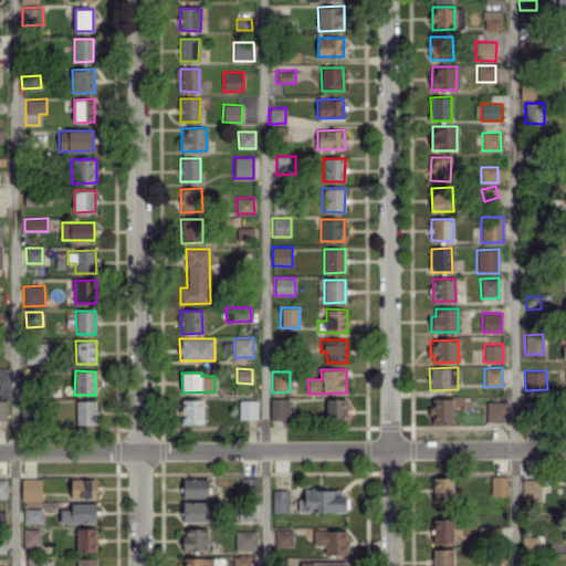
[(271,399),(271,419),(289,419),(289,398),(271,399)]
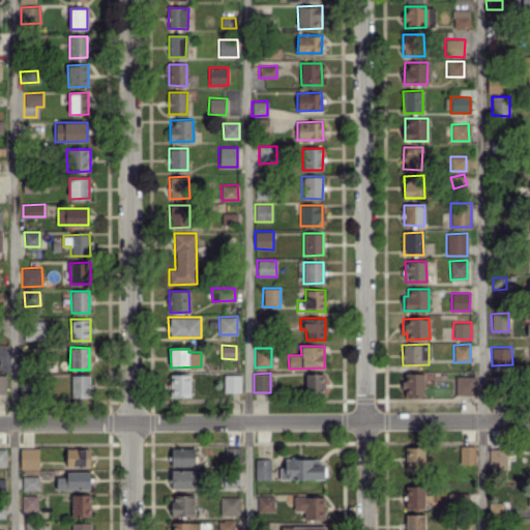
[(324,374),(304,373),(304,392),(324,392),(324,374)]
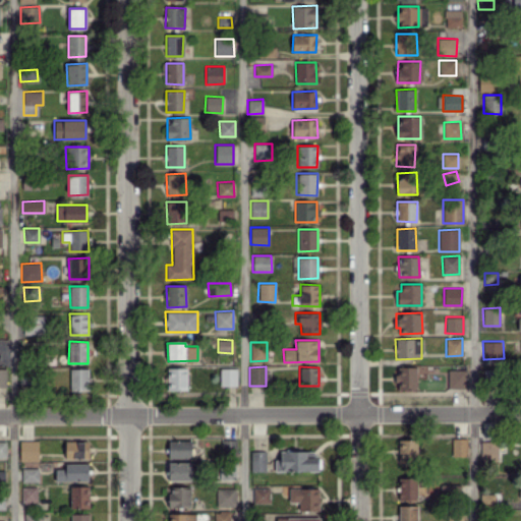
[(167,367),(167,390),(186,390),(186,367),(167,367)]
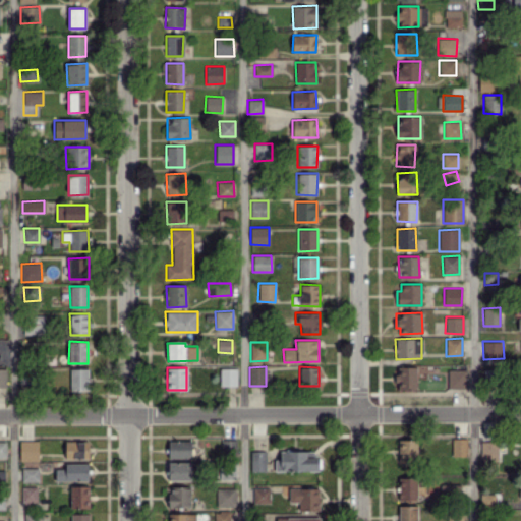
[(416,390),(416,367),(396,367),(396,390),(416,390)]
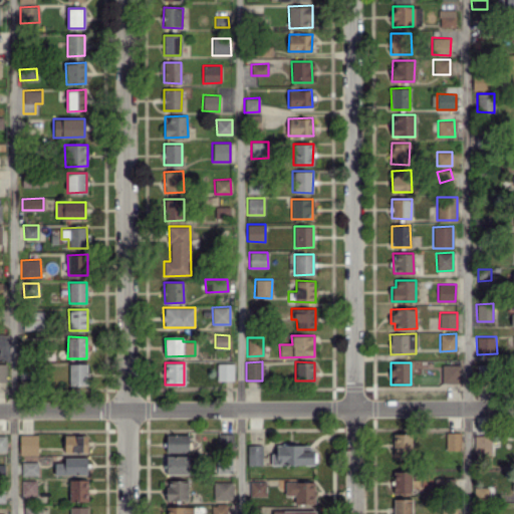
[(69,384),(87,384),(86,363),(69,363),(69,384)]
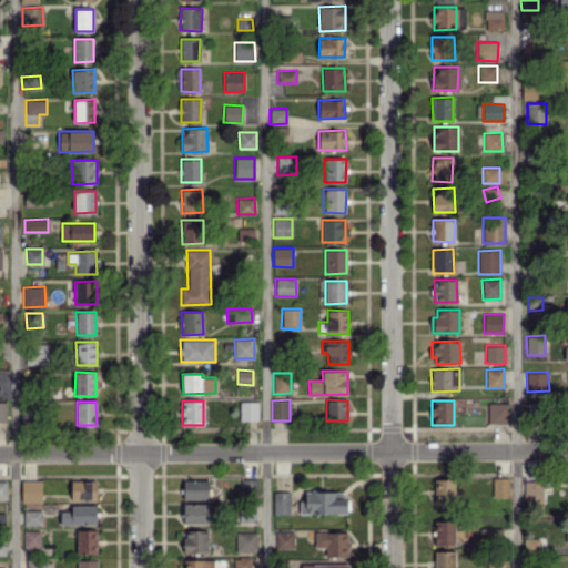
[(259,402),(240,402),(240,421),(259,421),(259,402)]
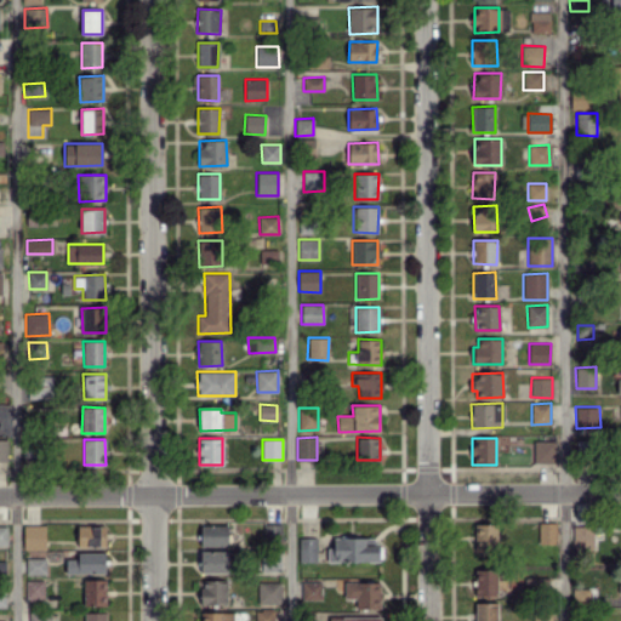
[(556,442),(534,440),(533,462),(556,463),(556,442)]
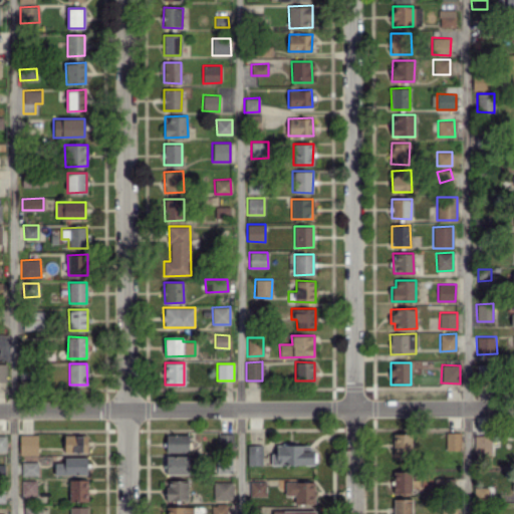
[(393,455),(413,455),(412,433),(393,434),(393,455)]
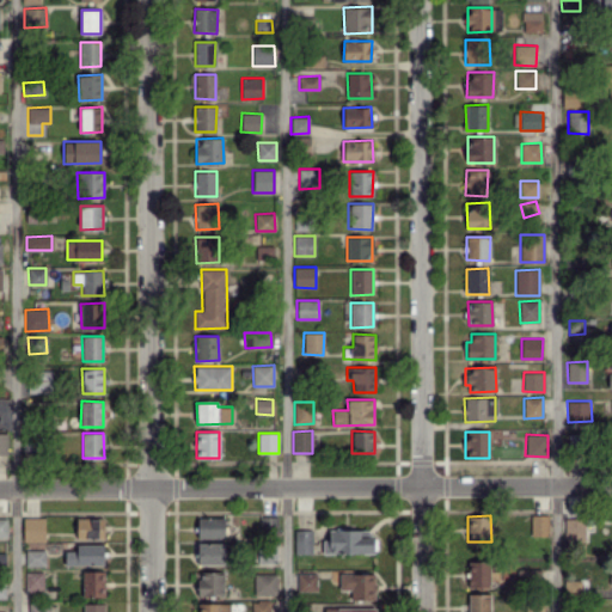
[(549,515),(531,515),(531,536),(548,536),(549,515)]
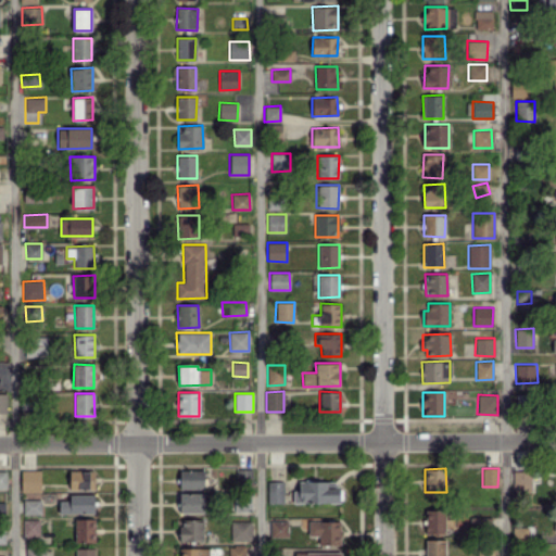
[(40,469),(21,470),(22,492),(41,492),(40,469)]
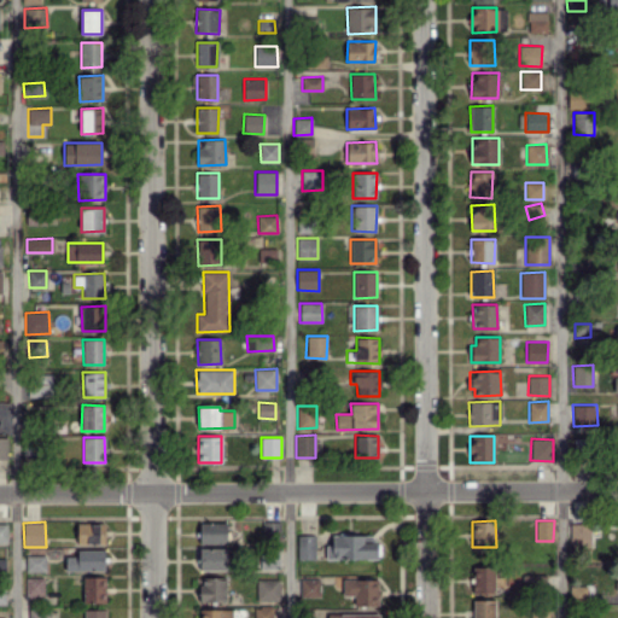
[(263,537),(280,537),(280,522),(264,522),(263,537)]
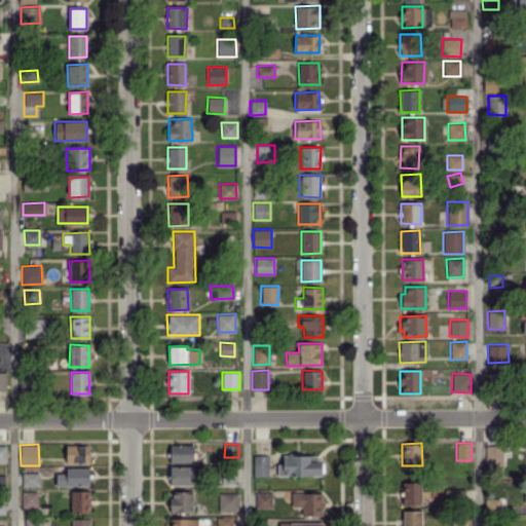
[(66,463),(89,462),(89,445),(66,445),(66,463)]
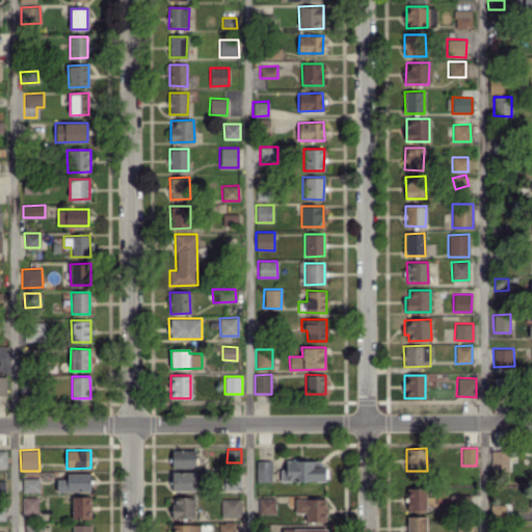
[(173,468),(195,468),(195,450),(173,450),(173,468)]
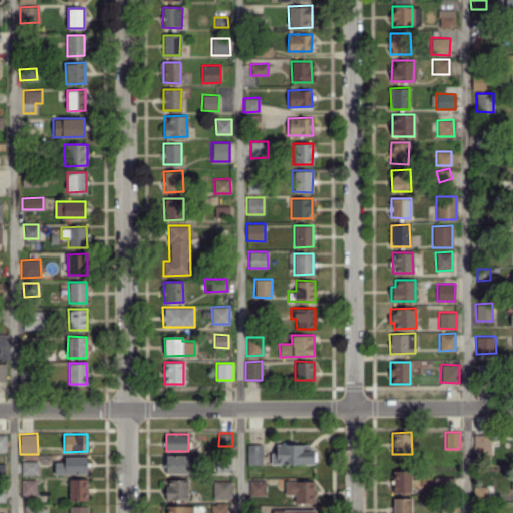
[(472,454),(490,453),(490,434),(472,434),(472,454)]
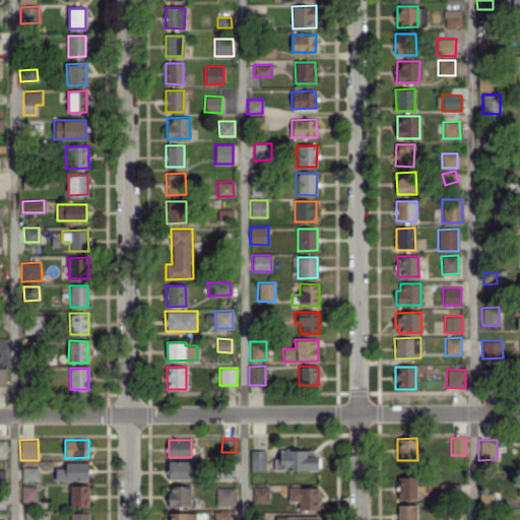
[(250,470),(265,470),(265,450),(250,450),(250,470)]
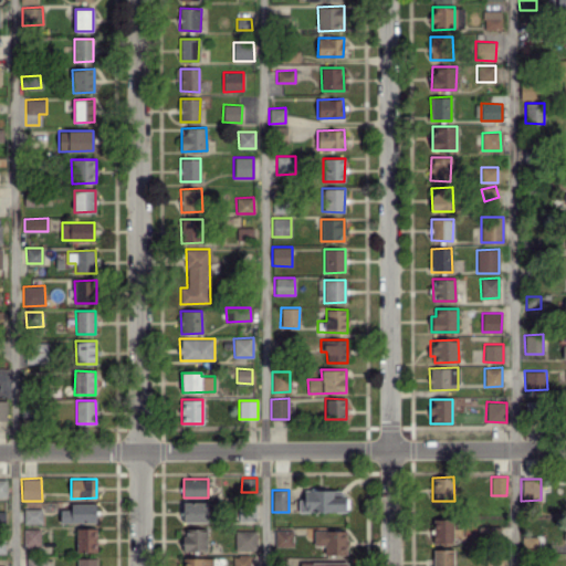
[(299,512),(345,511),(345,490),(304,490),(304,499),(299,499),(299,512)]
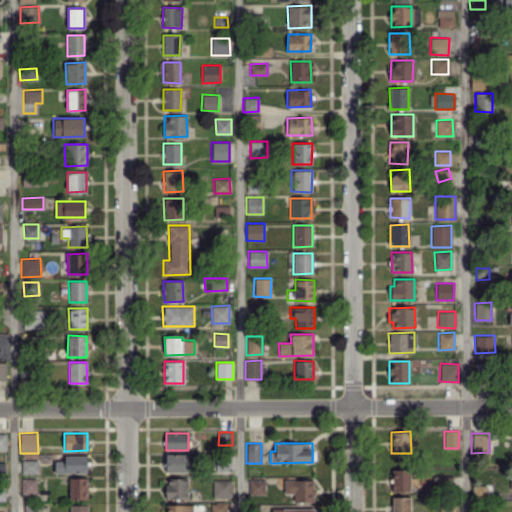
[(190,454),(165,454),(165,471),(190,472),(190,454)]
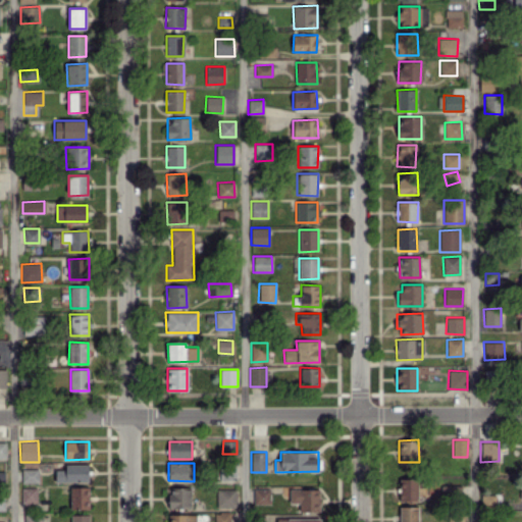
[(89,481),(89,464),(65,464),(65,470),(55,470),(56,482),(89,481)]
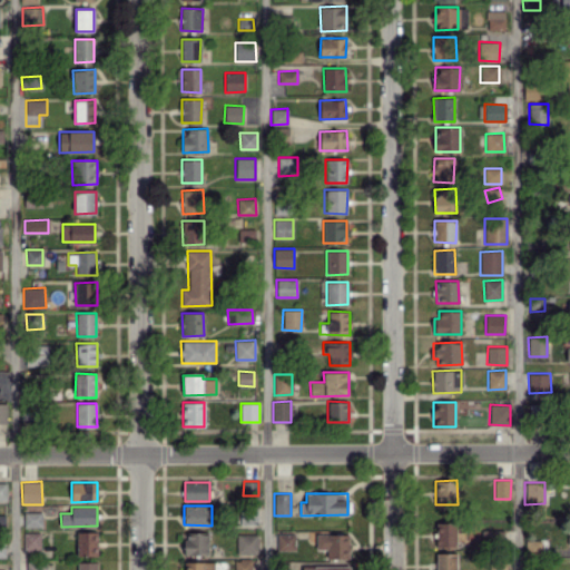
[(258,524),(257,507),(241,507),(241,524),(258,524)]
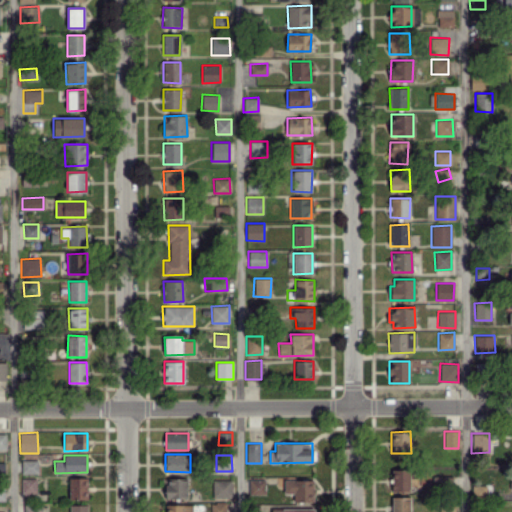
[(21,473),(38,473),(38,460),(21,460),(21,473)]
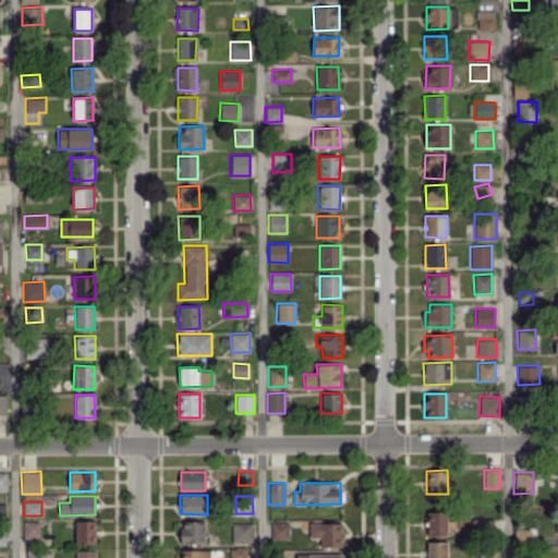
[(426,511),(427,535),(447,535),(446,511),(426,511)]
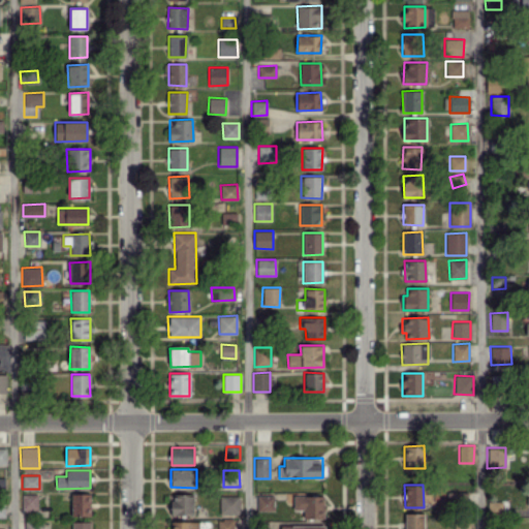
[(37,494),(22,494),(23,511),(37,510),(37,494)]
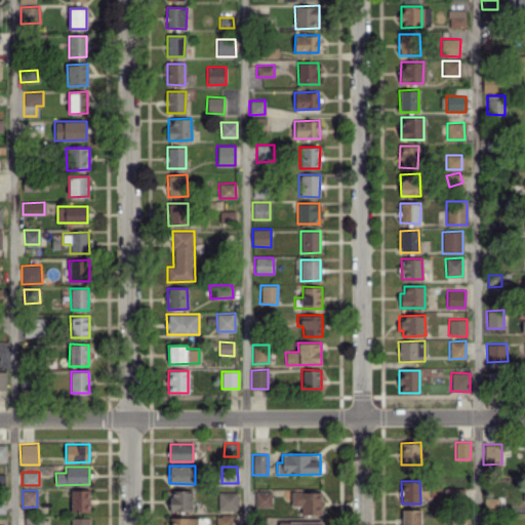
[(71,512),(89,512),(89,490),(71,490),(71,512)]
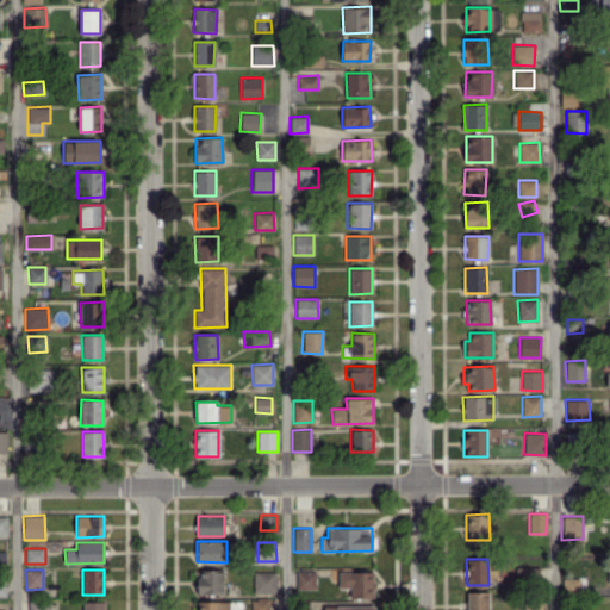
[(223,593),(223,571),(197,571),(197,593),(223,593)]
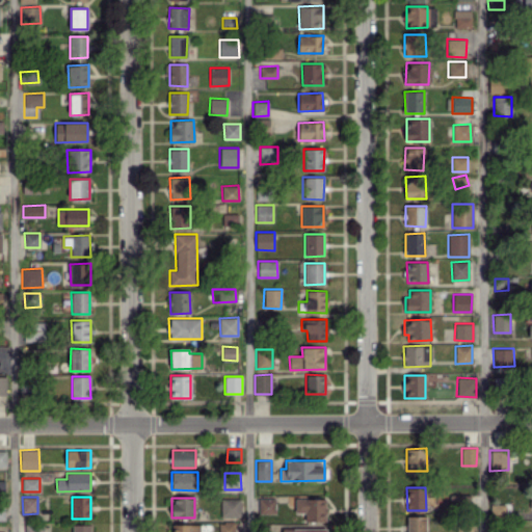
[(258,513),(275,513),(275,498),(259,498),(258,513)]
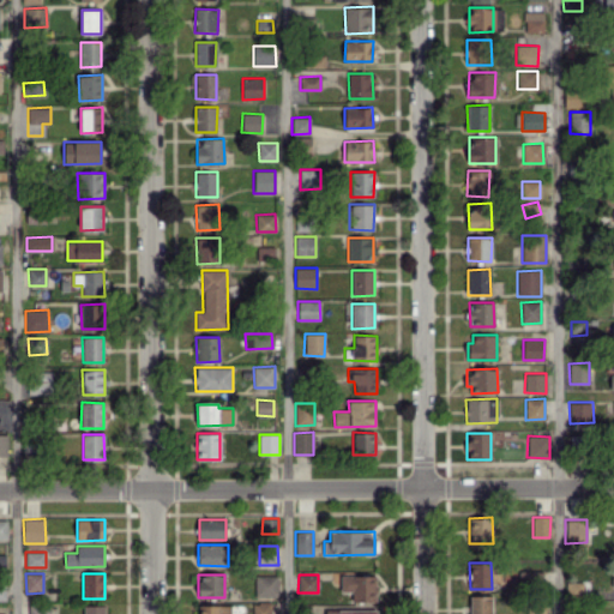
[(377,575),(341,576),(341,591),(351,591),(353,602),(377,602),(377,575)]
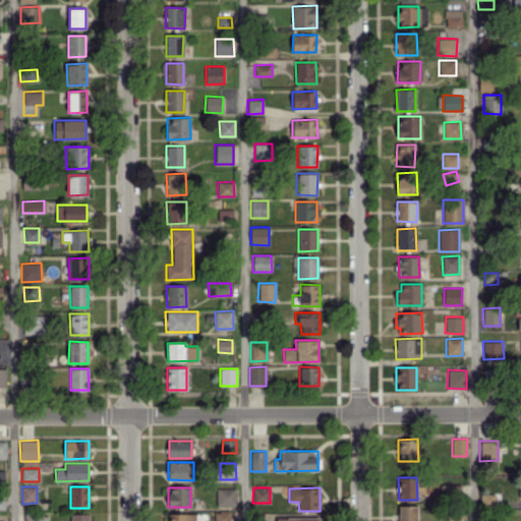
[(217,507),(236,507),(236,488),(217,488),(217,507)]
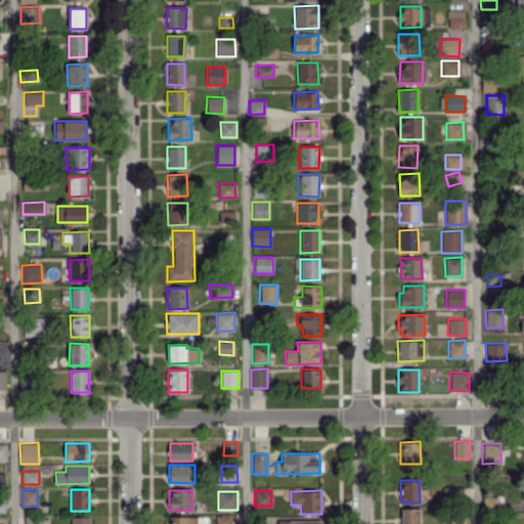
[(419,523),(420,508),(400,508),(400,523),(419,523)]
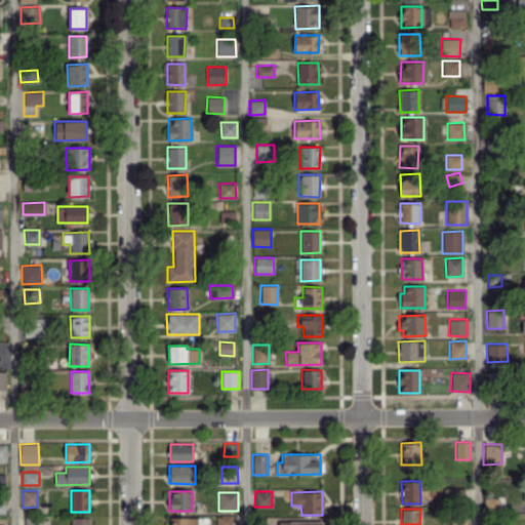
[(232,524),(232,515),(216,516),(215,524),(232,524)]
